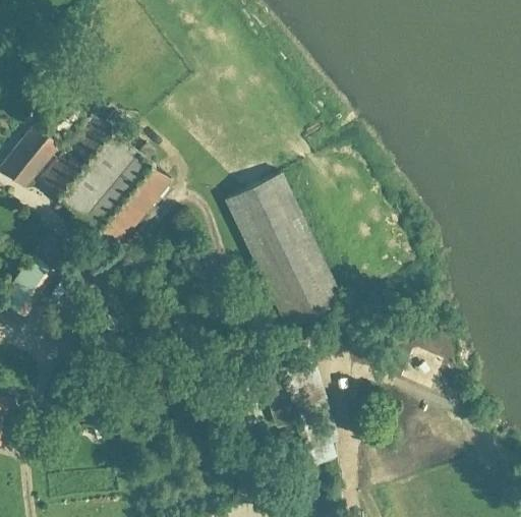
[(137,154),(112,133),(122,121),(112,113),(103,125),(92,116),(39,179),(121,247),(174,183),(147,162),(155,153),(146,145),(137,154)]
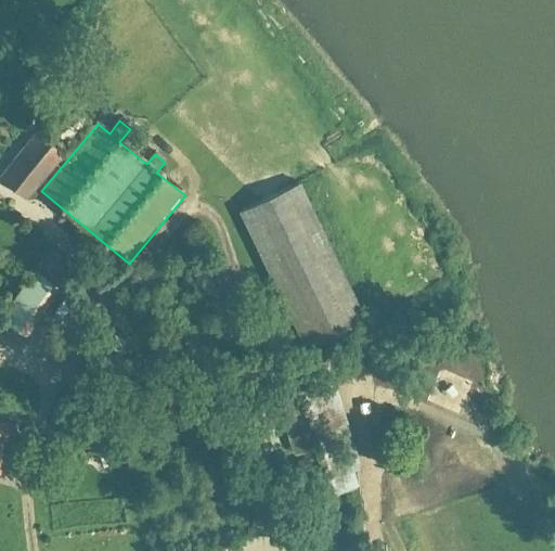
[(0,179),(27,201),(64,155),(38,133),(0,179)]
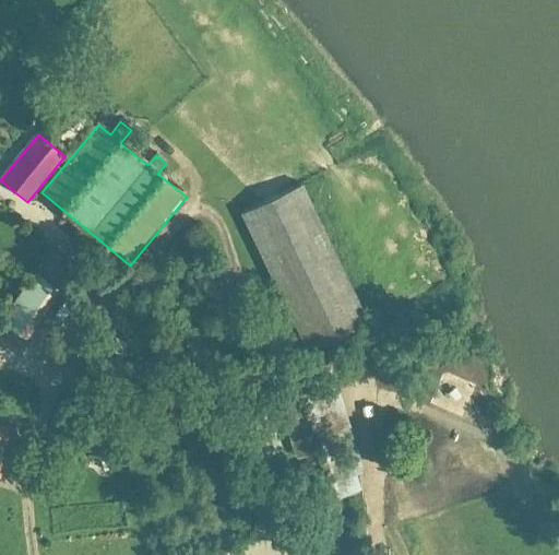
[(369,323),(302,185),(240,215),(307,353),(369,323)]
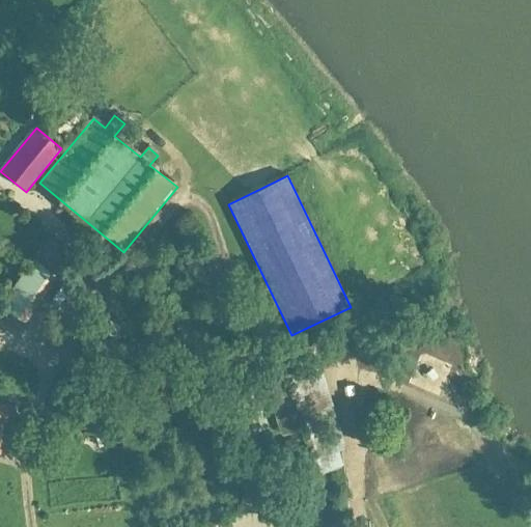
[(32,256),(0,305),(25,323),(54,274),(32,256)]
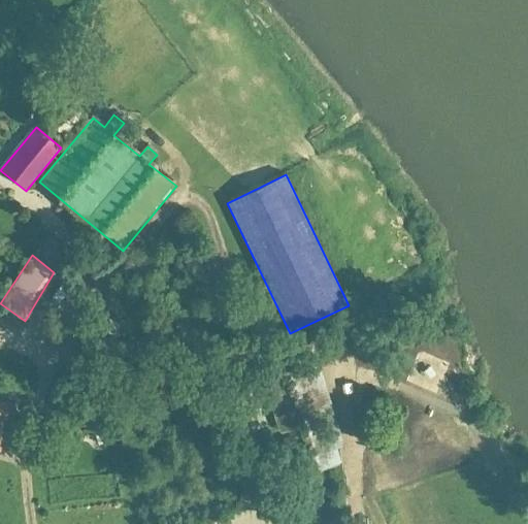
[(316,361),(289,369),(321,477),(348,469),(316,361)]
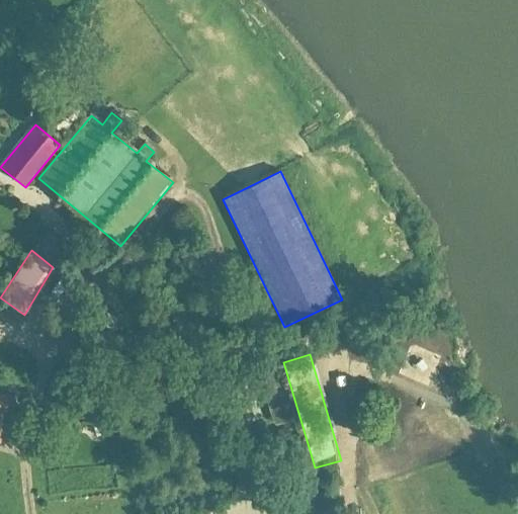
[(0,438),(11,400),(0,396),(0,438)]
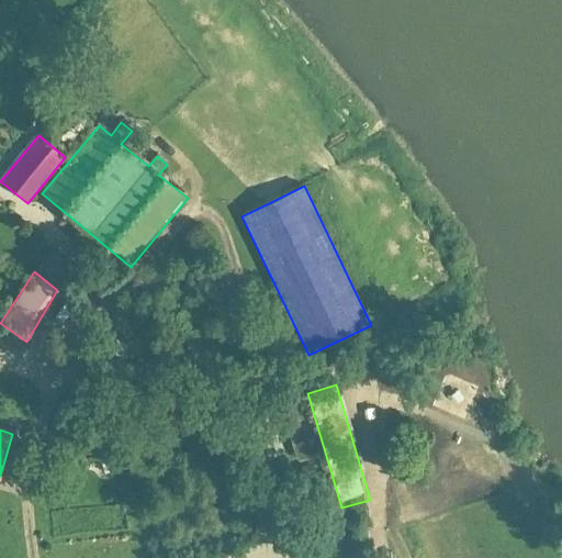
[(112,472),(108,455),(99,458),(103,475),(112,472)]
